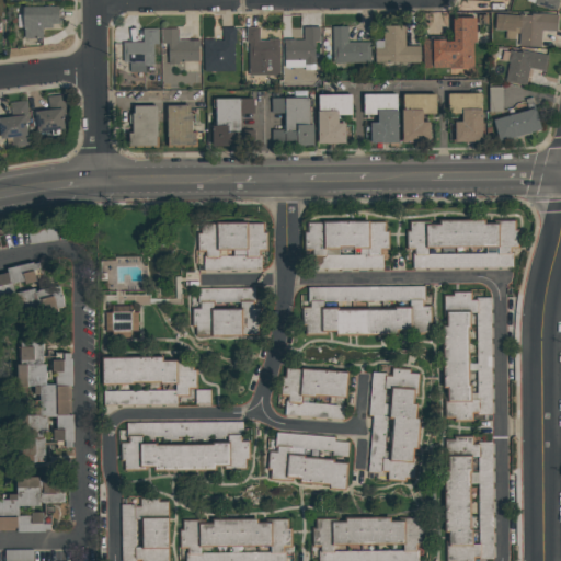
[(559,0),(556,11),(534,3),(534,0),(559,0)]
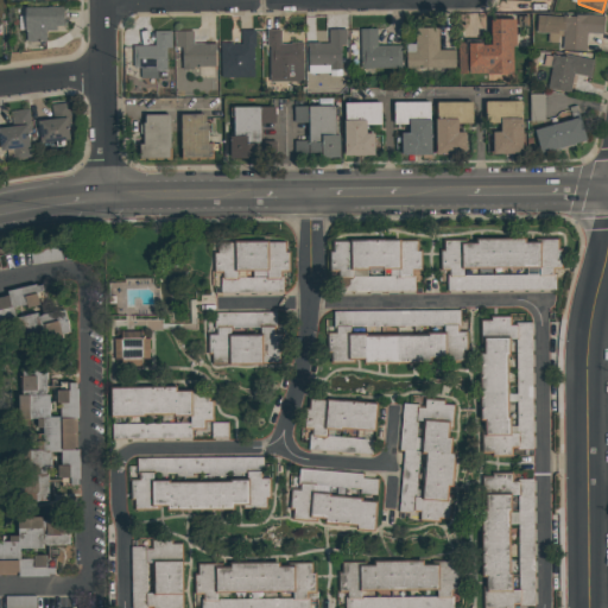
[(24,7),(63,6),(63,26),(56,26),(56,31),(45,31),(45,43),(25,43),(24,7)]
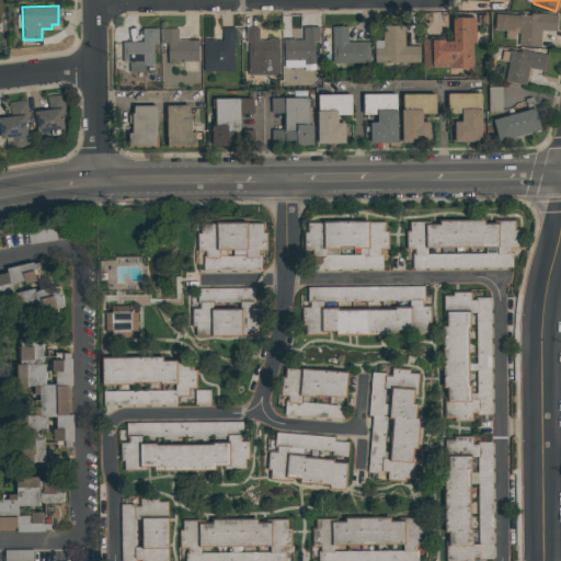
[(539,13),(557,14),(556,31),(540,30),(539,47),(526,46),(513,46),(513,41),(503,41),(504,32),(494,31),(494,14),(530,16),(530,14),(540,15),(539,13)]
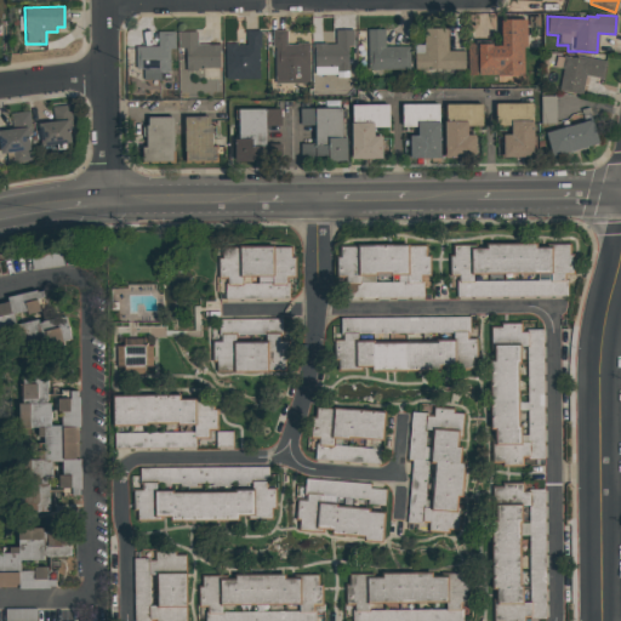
[(500,20),(527,20),(527,47),(523,47),(523,77),(467,77),(467,45),(491,45),(491,46),(500,46),(500,20)]
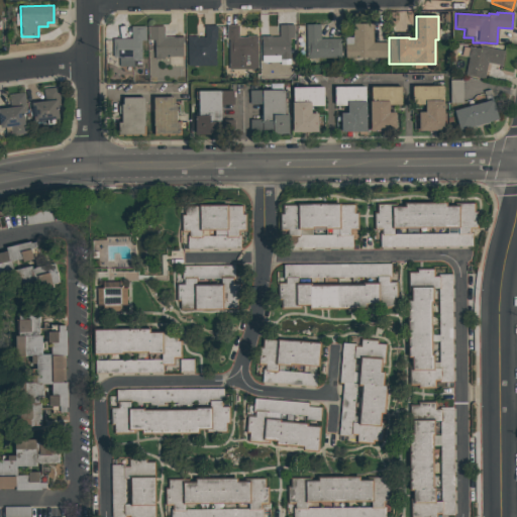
[(351,24),(371,24),(372,43),(386,43),(386,59),(344,60),(344,45),(352,44),(351,24)]
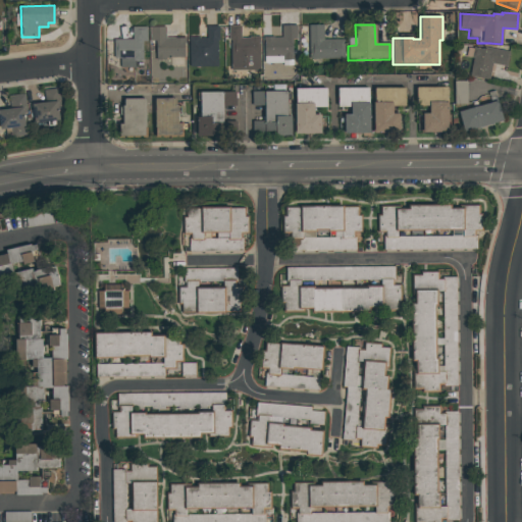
[(240,25),(241,39),(249,38),(249,37),(259,37),(260,70),(230,71),(230,41),(229,41),(228,27),(240,25)]
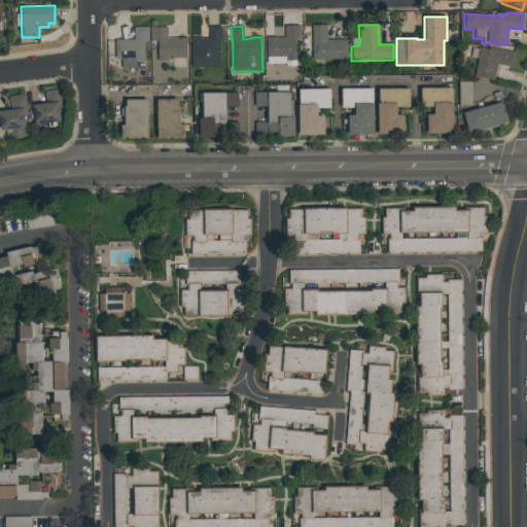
[(284,26),(299,26),(300,40),(294,40),(295,62),(285,62),(285,58),(266,58),(266,38),(284,38),(284,26)]
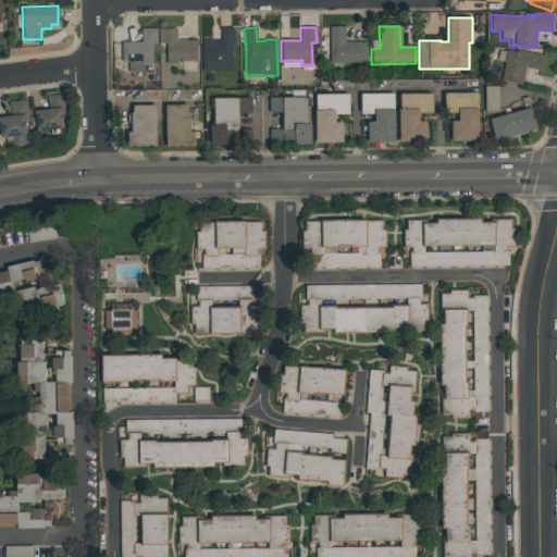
[(329,27),(344,27),(345,42),(366,41),(367,62),(330,62),(329,27)]
